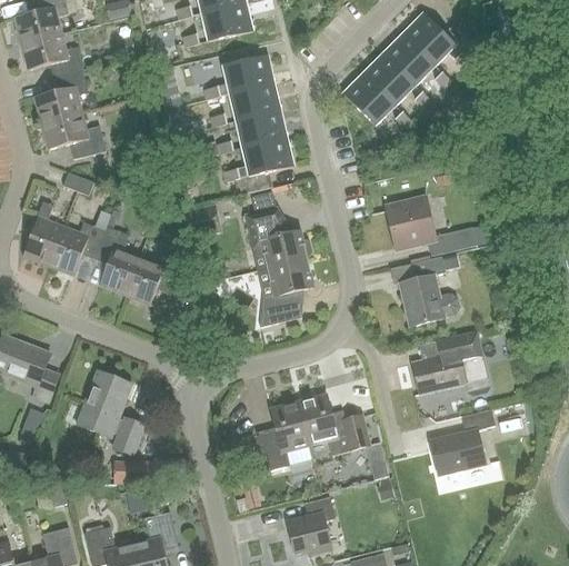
[(68,13),(65,0),(33,0),(36,11),(13,17),(20,43),(61,33),(57,17),(68,13)]
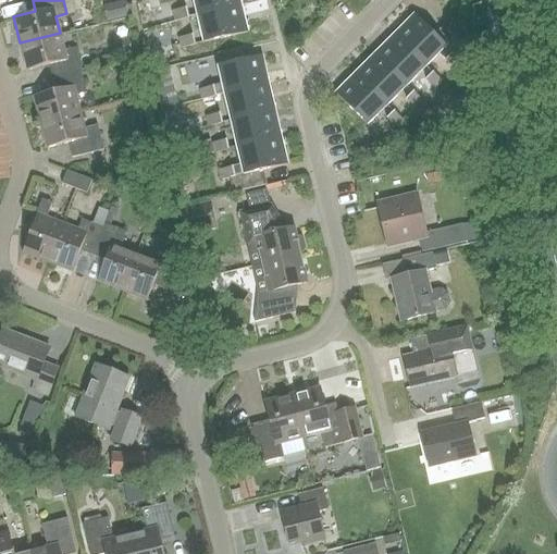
[(194,0),(197,14),(240,3),(239,0),(194,0)]
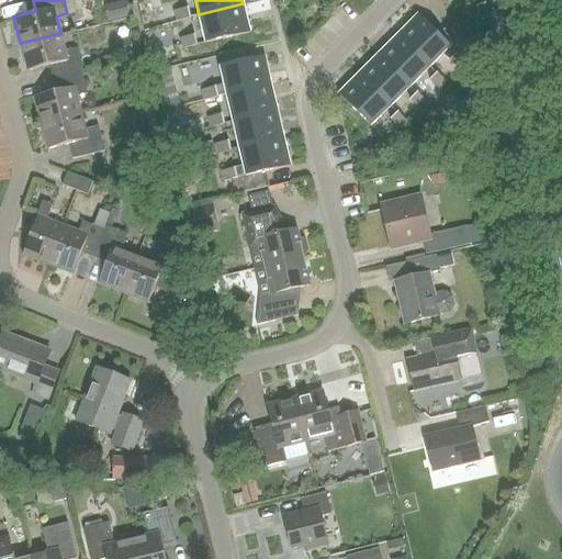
[(243,3),(199,14),(205,41),(249,31),(243,3)]
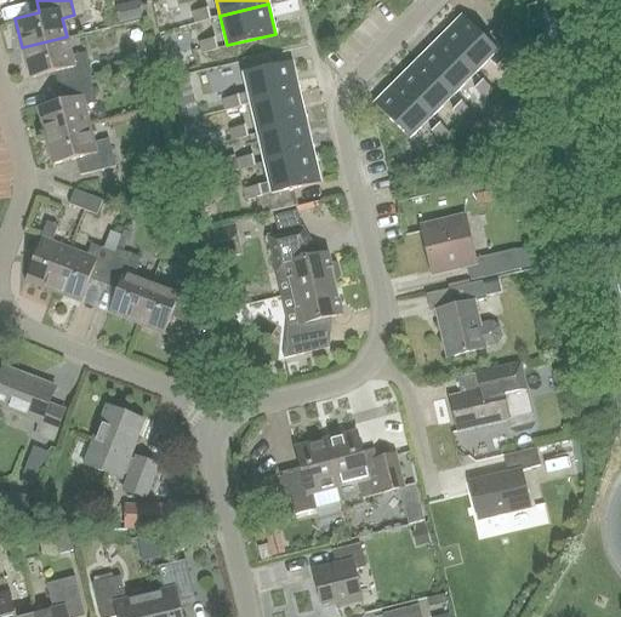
[(210,17),(208,6),(191,10),(193,22),(210,17)]
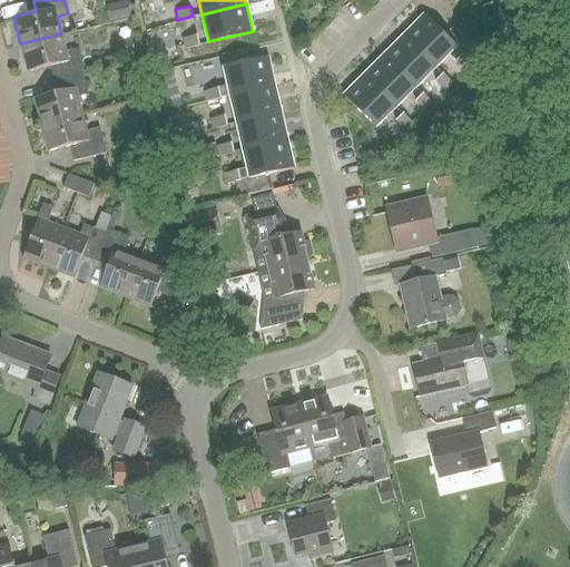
[(435,66),(449,52),(464,68),(481,51),(453,23),(444,33),(423,12),(403,32),(435,66)]
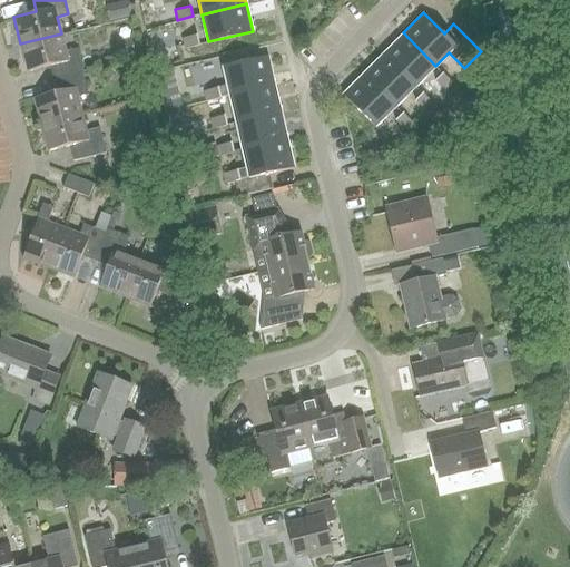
[(383,54),(415,86),(435,66),(403,32),(383,54)]
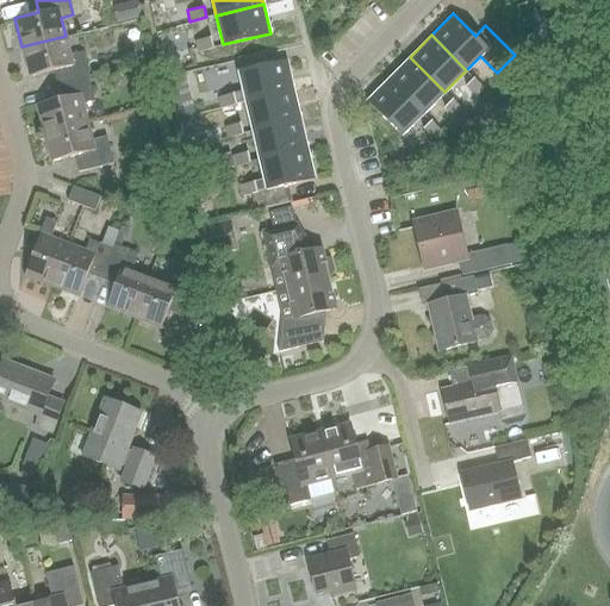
[(70,54),(66,36),(22,47),(29,75),(53,69),(56,83),(88,75),(82,50),(70,54)]
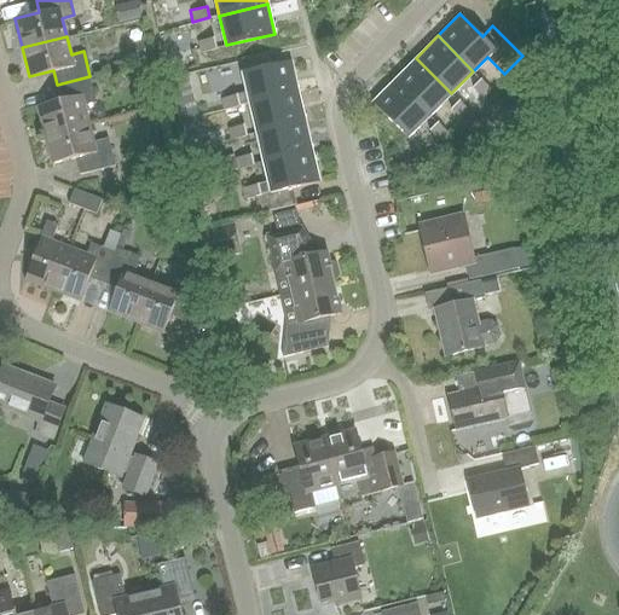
[(217,47),(214,36),(197,40),(200,51),(217,47)]
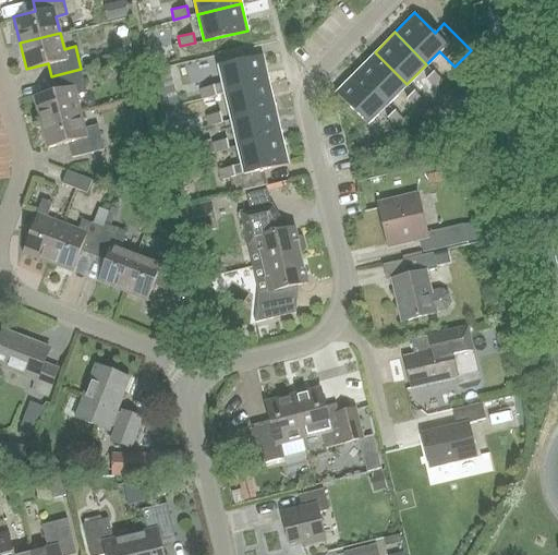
[(355,72),(387,104),(407,84),(375,52),(355,72)]
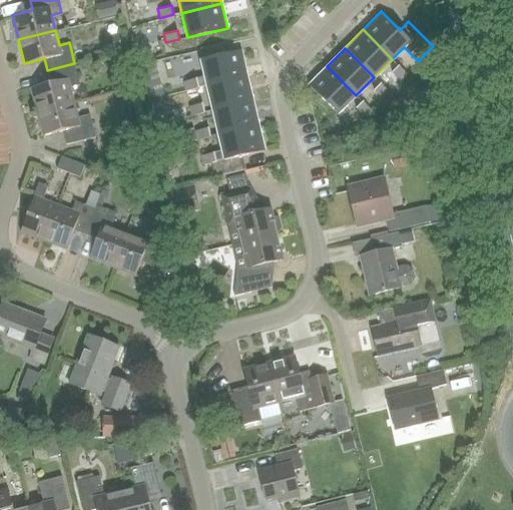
[(200,59),(206,84),(246,74),(240,49),(200,59)]
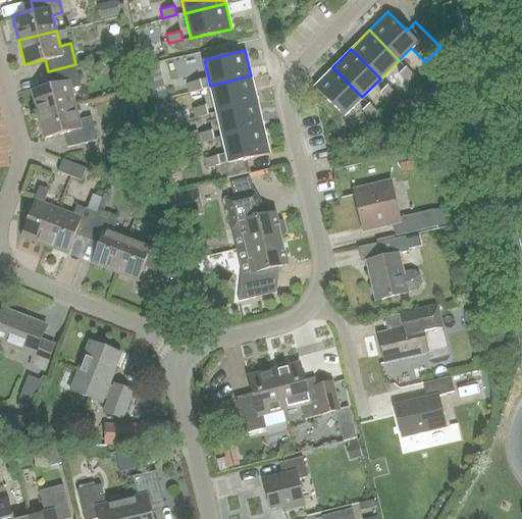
[(37,112),(74,103),(70,88),(81,85),(75,64),(48,71),(51,83),(31,88),(37,112)]
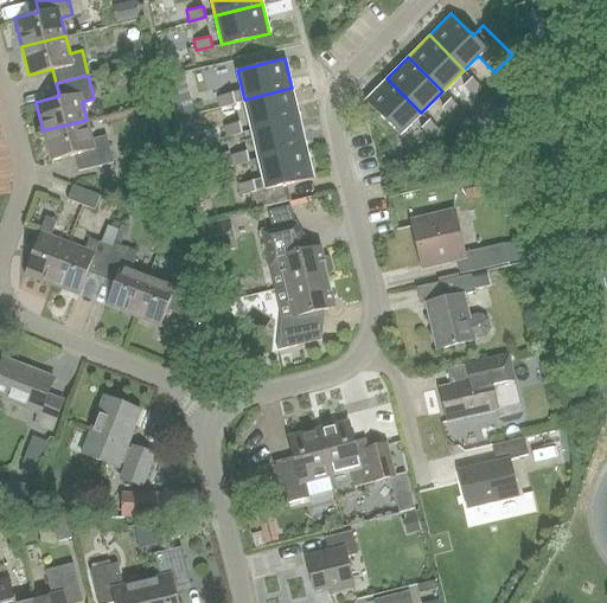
[(475,96),(483,88),(472,77),(464,85),(475,96)]
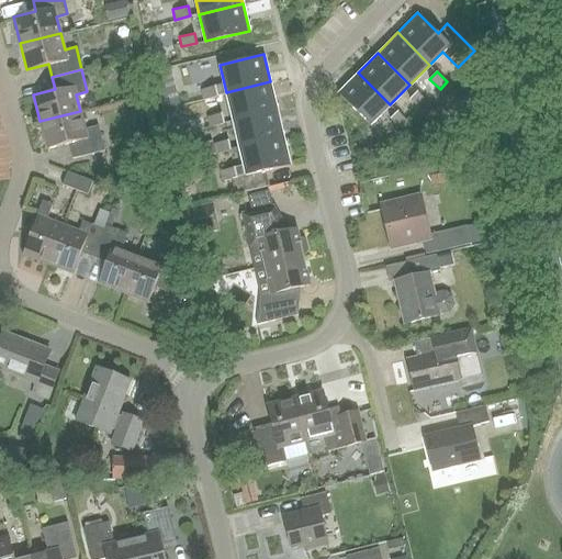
[(370,124),(390,104),(358,73),(338,92),(370,124)]
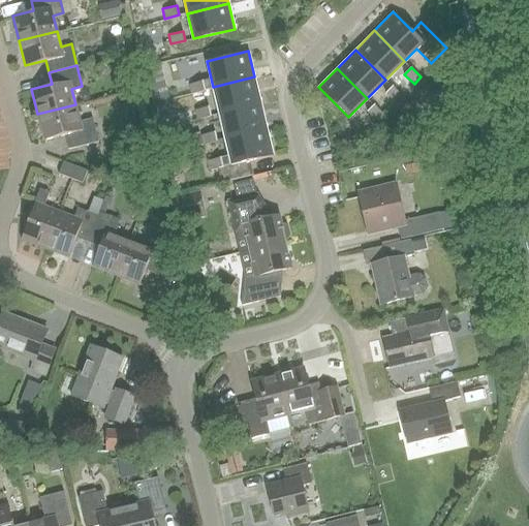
[(254,76),(213,87),(219,113),(260,102),(254,76)]
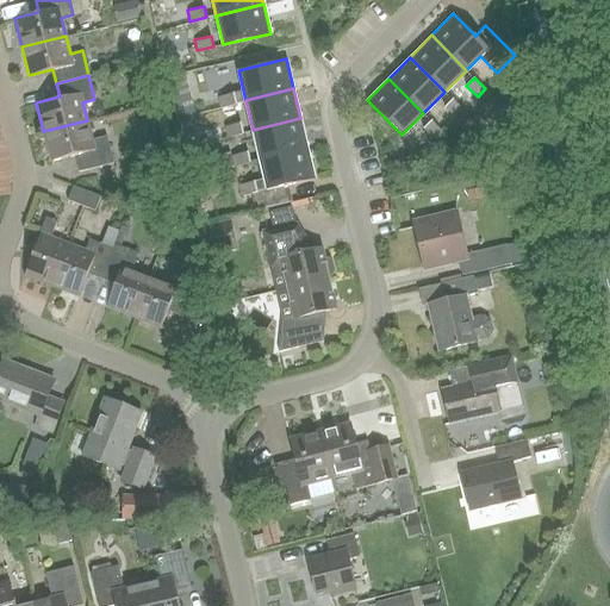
[(236,102),(234,92),(217,95),(219,107),(236,102)]
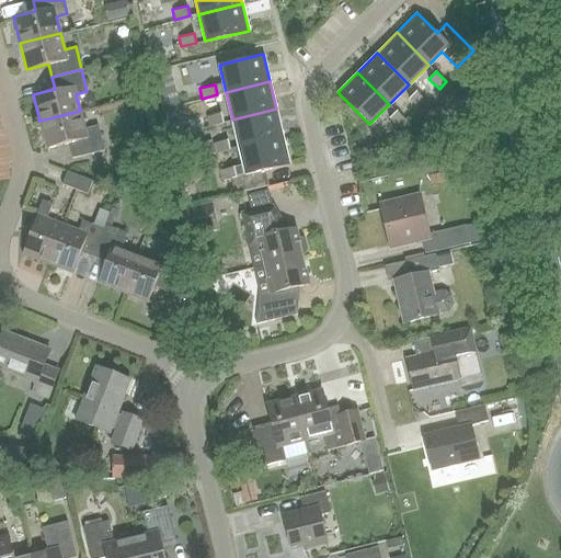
[(180,102),(176,89),(158,92),(161,106),(180,102)]
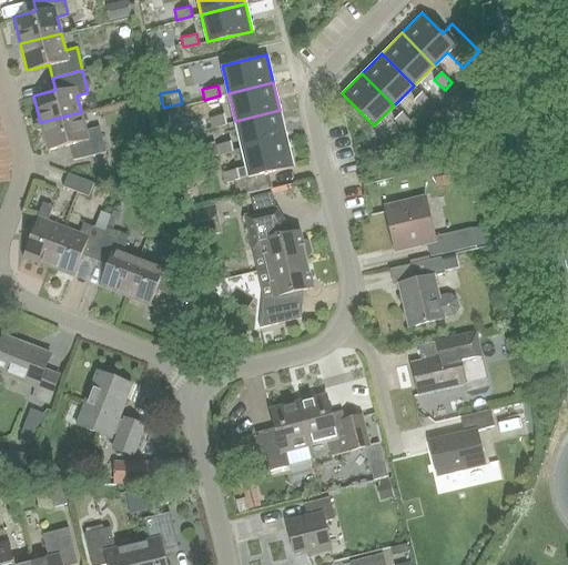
[(424,109),(432,102),(422,92),(415,99),(424,109)]
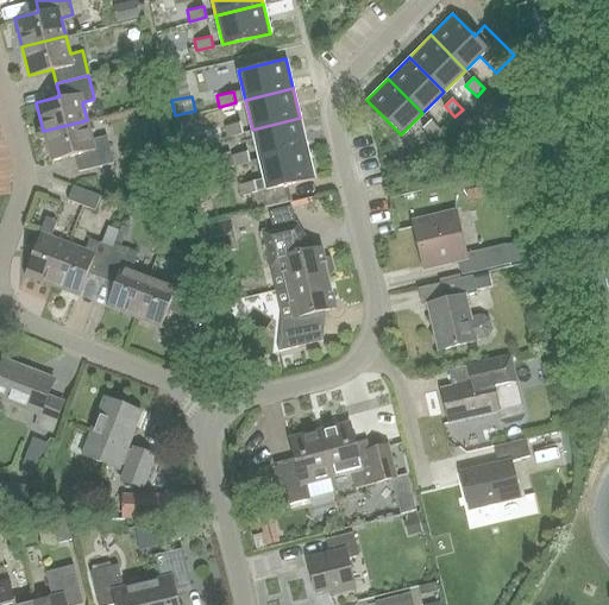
[(300,118),(252,130),(258,159),(307,147),(300,118)]
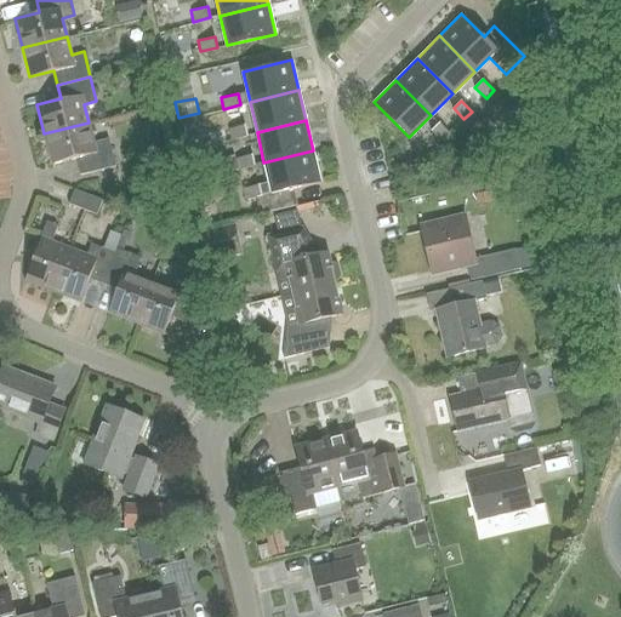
[(442,141),(445,137),(450,132),(439,121),(431,130),(442,141)]
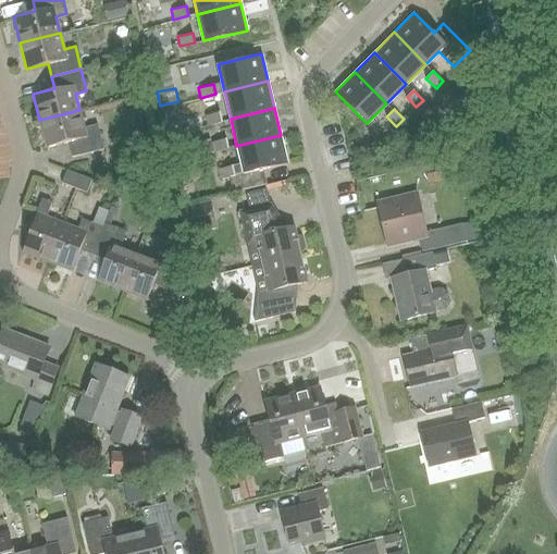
[(84,126),(79,110),(39,120),(46,146),(67,140),(72,156),(103,148),(97,123),(84,126)]
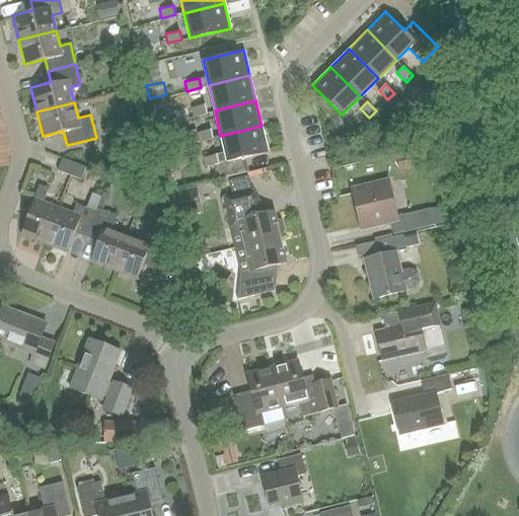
[(207,113),(204,103),(191,106),(193,116),(207,113)]
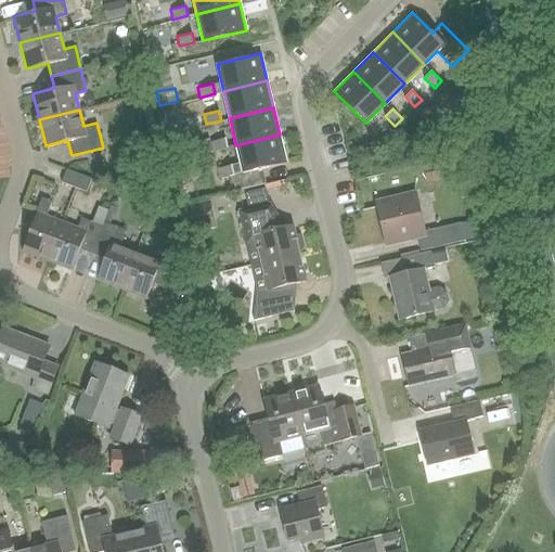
[(235,145),(240,162),(217,167),(219,178),(234,175),(236,185),(262,180),(259,168),(285,162),(280,135),(235,145)]
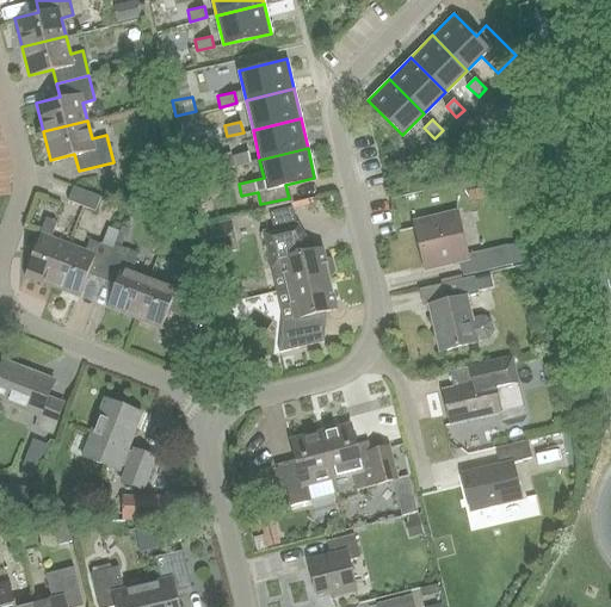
[(250,162),(247,150),(232,154),(234,166),(250,162)]
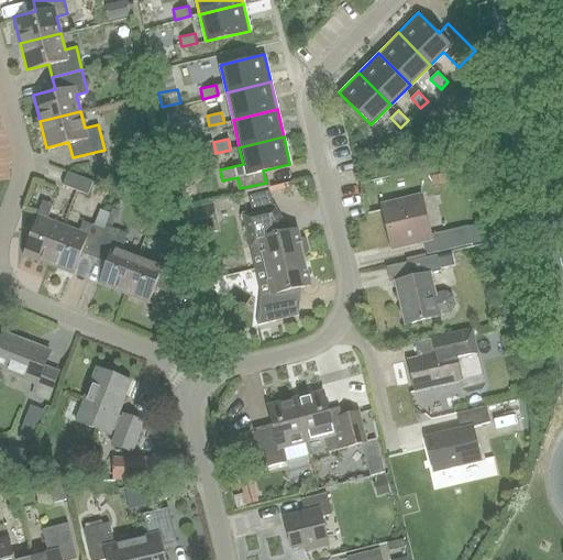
[(87,193),(91,180),(67,171),(63,184),(87,193)]
